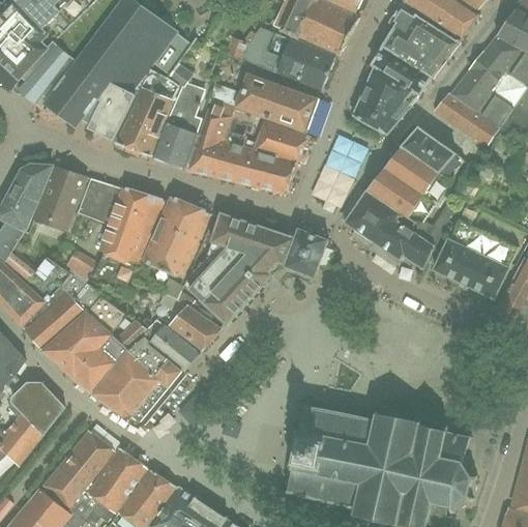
[(130,90),(152,61),(151,61),(174,30),(176,32),(177,30),(137,0),(5,0),(2,4),(0,2),(0,62),(1,61),(18,78),(20,77),(19,77),(20,76),(24,79),(17,88),(18,89),(24,81),(32,87),(38,92),(32,100),(33,101),(39,93),(45,97),(41,101),(76,127),(82,119),(88,123),(86,127),(112,140),(134,92),(130,90)]
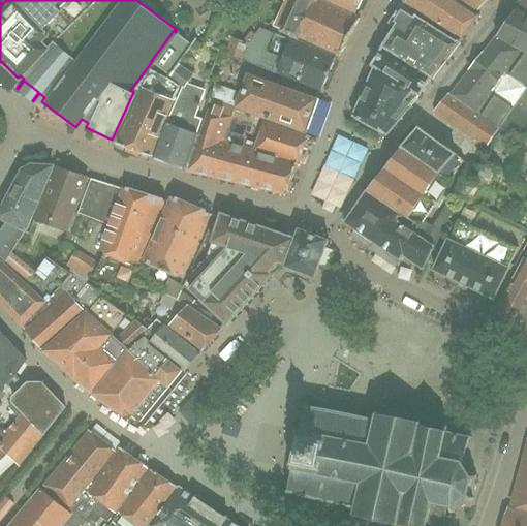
[(338,53),(357,16),(322,0),(291,0),(291,2),(287,0),(281,0),(271,23),(279,27),(278,29),(297,36),(298,34),(338,53)]
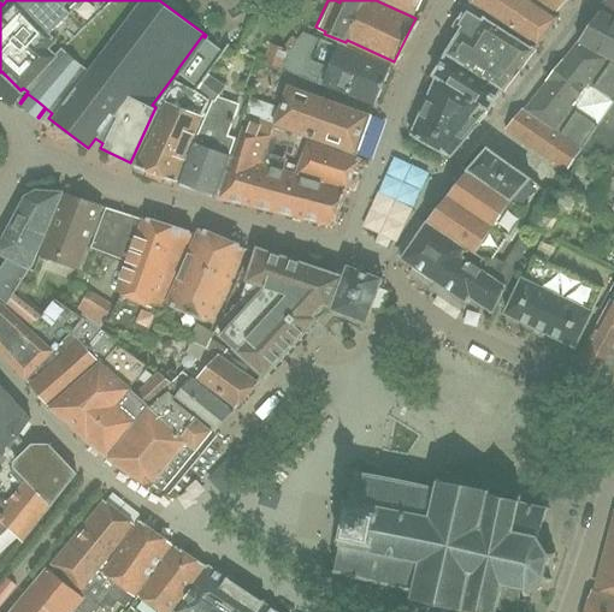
[(385,0),(412,12),(417,0),(385,0)]
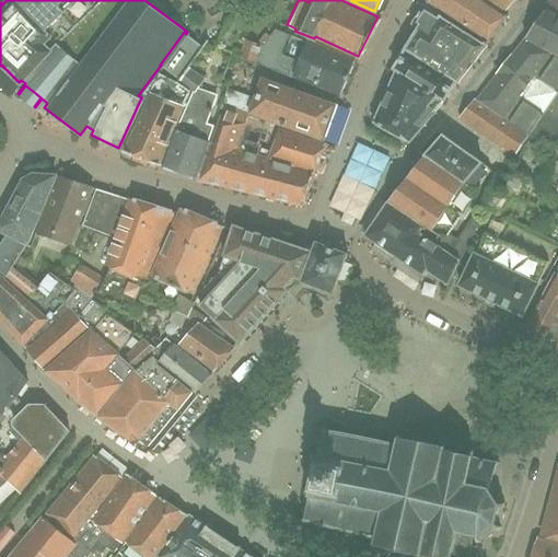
[(484,42),(498,24),(506,13),(486,0),(425,0),(425,1),(484,42)]
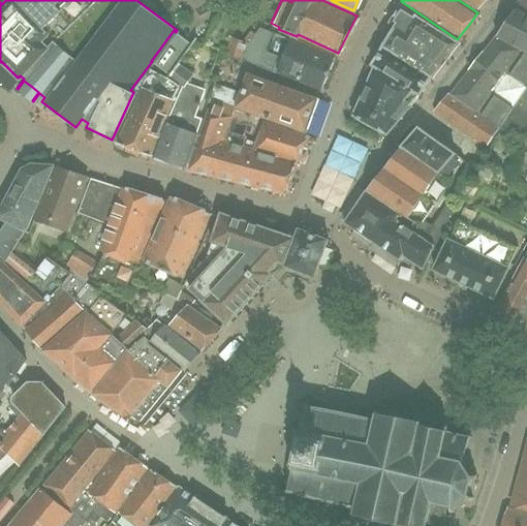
[(521,0),(517,3),(526,8),(526,0),(521,0)]
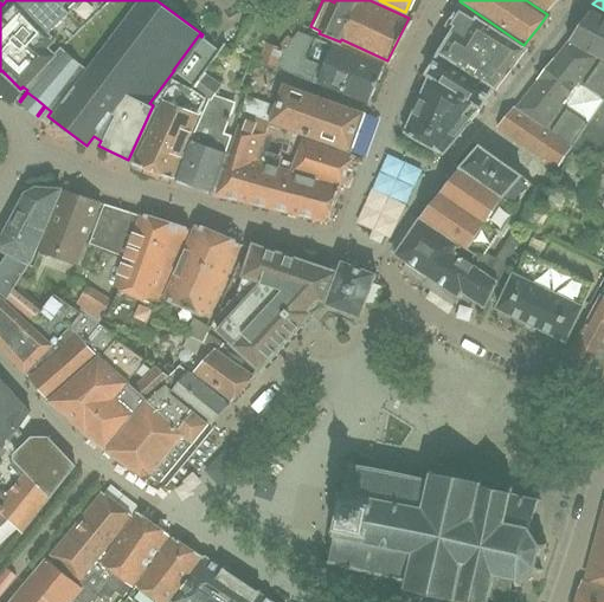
[(230,23),(233,10),(201,1),(198,14),(230,23)]
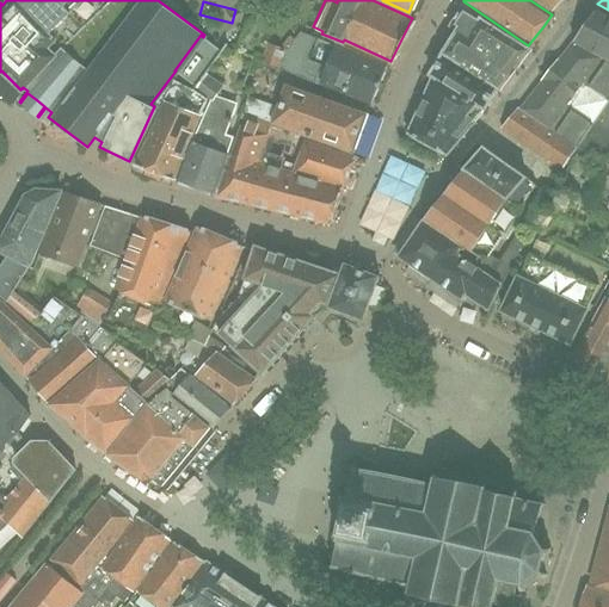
[(608,55),(608,10),(597,4),(596,2),(574,36),(608,55)]
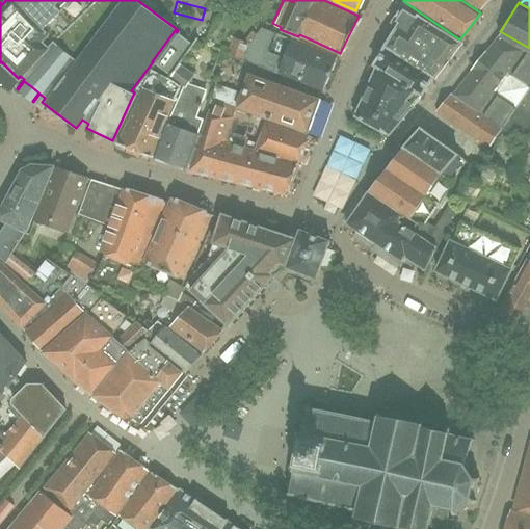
[(433,25),(430,23),(414,12),(400,4),(390,21),(396,25),(382,46),(398,55),(432,78),(458,42),(433,25)]
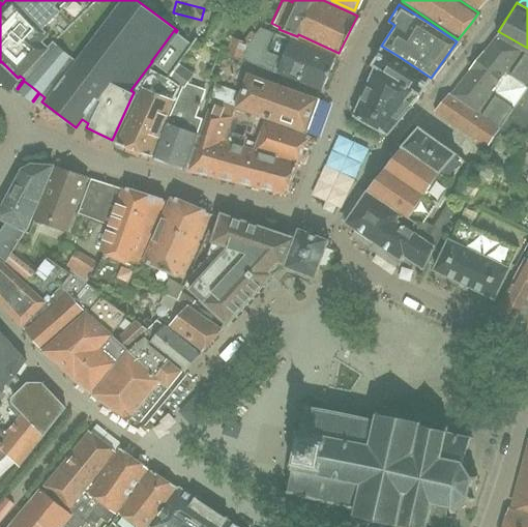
[(241,54),(262,61),(296,75),(296,77),(321,87),(334,55),(259,25),(246,40),(241,54)]
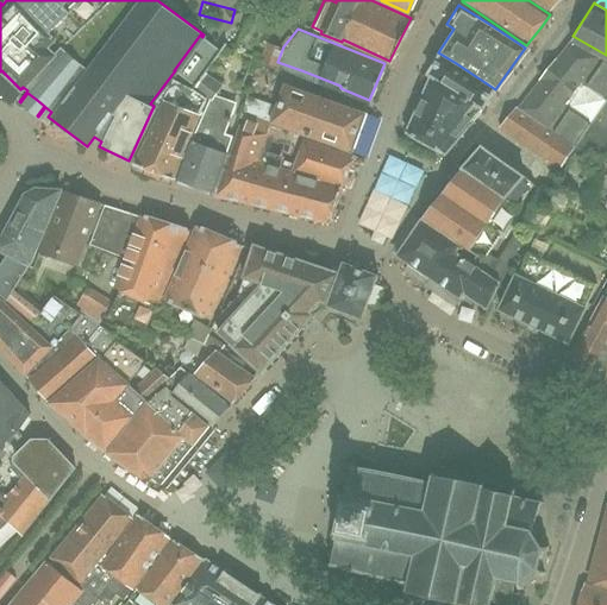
[(189,81),(216,46),(202,37),(200,35),(174,70),(175,70),(189,81)]
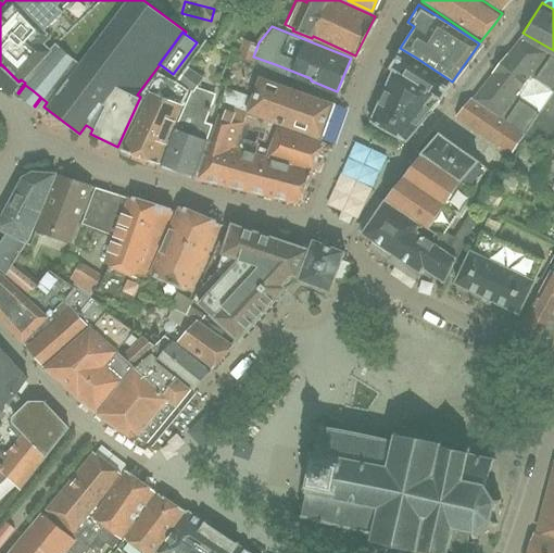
[(252,60),(253,57),(259,42),(242,36),(236,53),(252,60)]
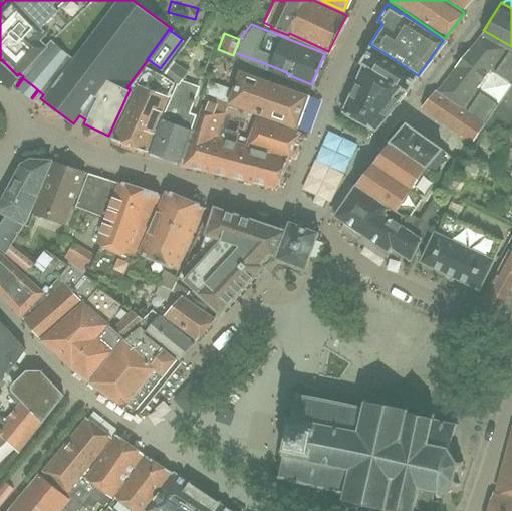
[(511,79),(511,50),(505,47),(480,34),(436,90),(435,90),(459,106),(483,123),(511,79)]
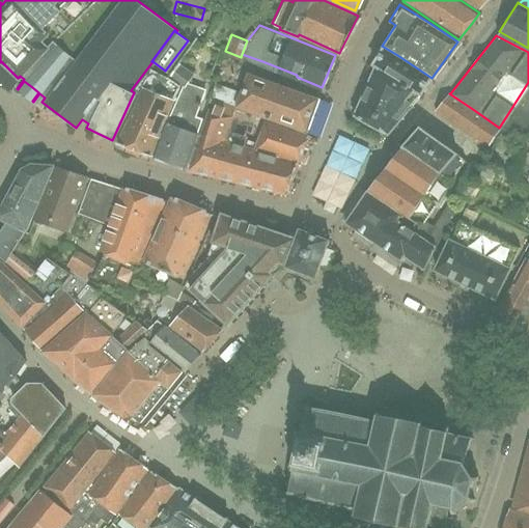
[(420,92),(429,79),(381,47),(372,63),(420,92)]
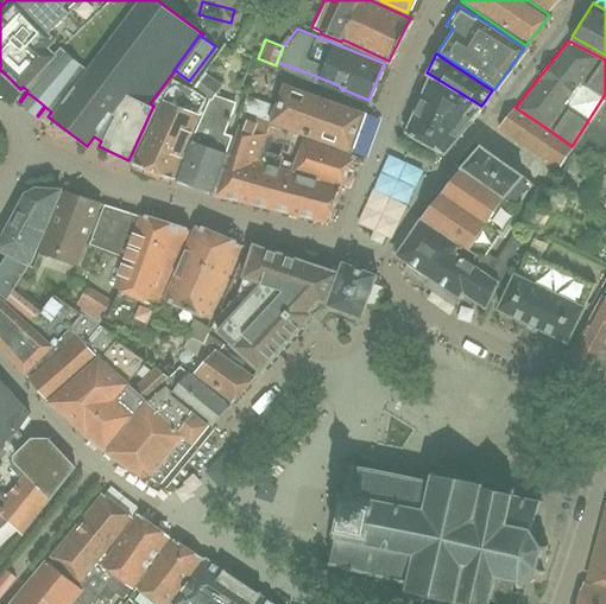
[(176,178),(212,190),(231,134),(223,132),(233,103),(212,95),(221,83),(204,71),(193,88),(207,99),(194,131),(193,131),(176,178)]
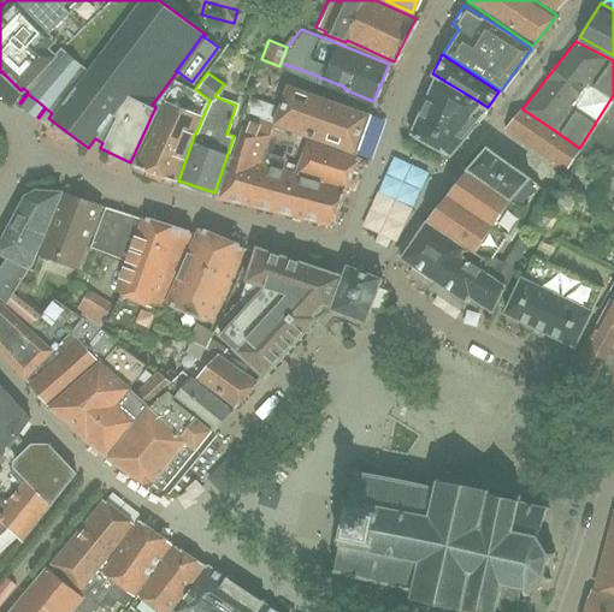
[(448,155),(485,108),(434,76),(409,132),(448,155)]
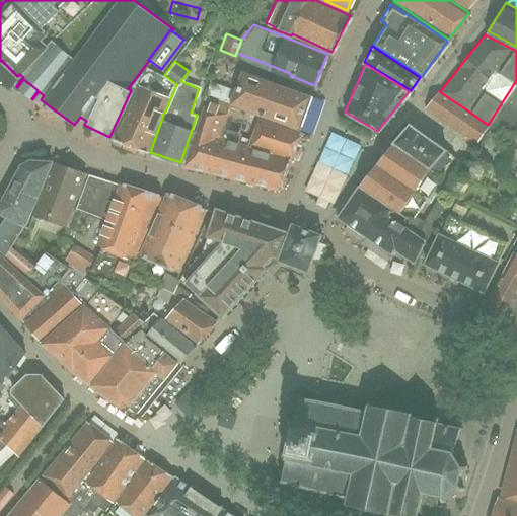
[(115,139),(146,151),(154,130),(171,86),(173,83),(145,68),(134,96),(115,139)]
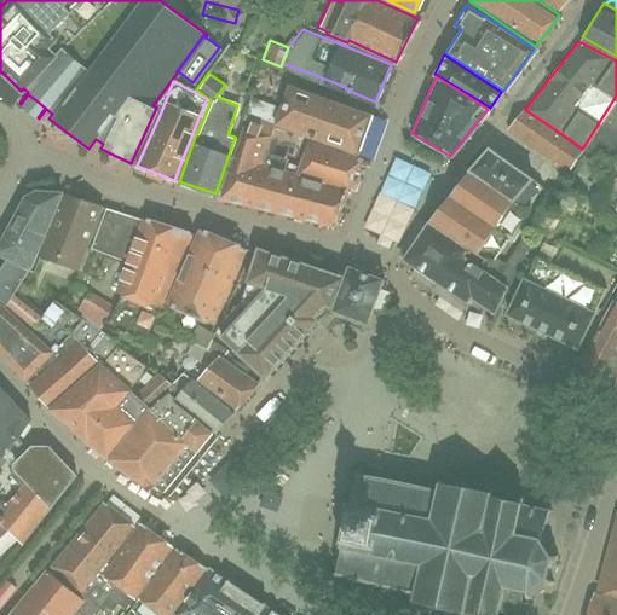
[(242,112),(246,114),(270,122),(272,123),(356,155),(357,154),(361,155),(367,139),(362,137),(364,129),(369,131),(373,120),(369,119),(370,114),(324,97),(323,99),(290,87),(284,104),(278,102),(277,105),(248,94),(242,112)]
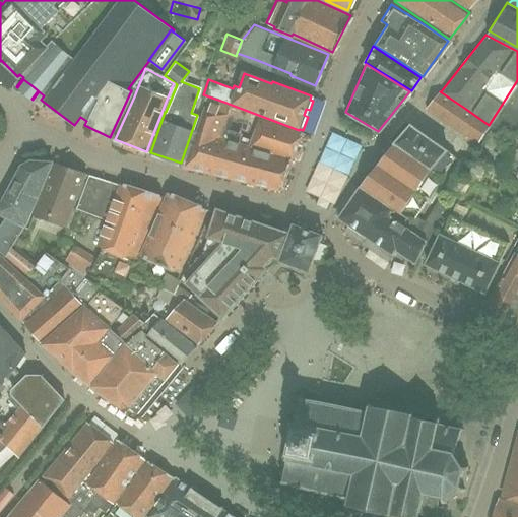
[(517,80),(489,125),(487,127),(517,134),(517,80)]
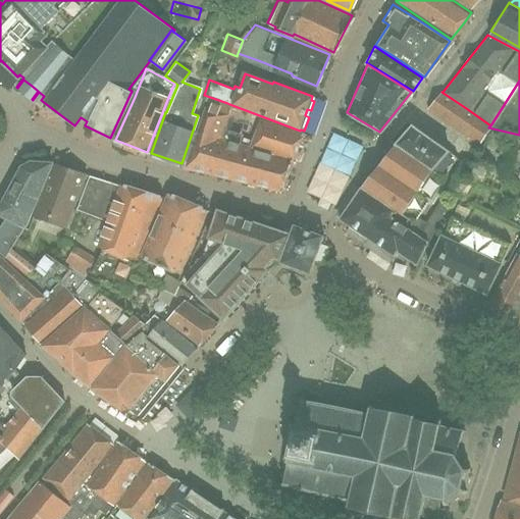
[(442,92),(443,92),(440,91),(425,108),(478,143),(488,127),(490,125),(466,108),(442,92)]
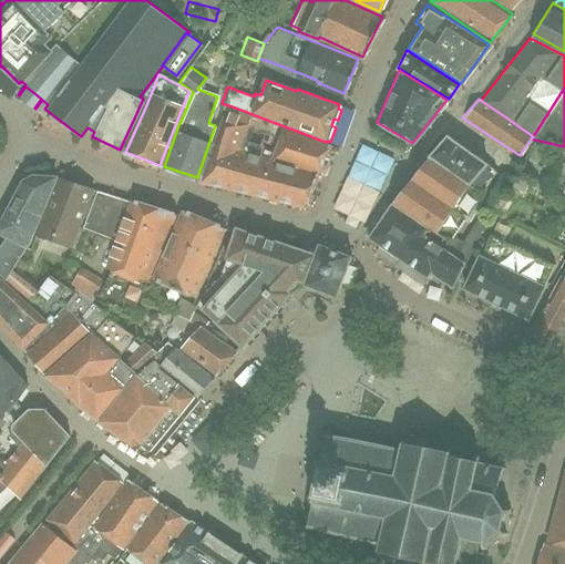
[(249,113),(247,112),(225,104),(223,110),(224,110),(202,178),(306,204),(316,172),(328,144),(281,127),(273,151),(264,149),(262,155),(238,149),(249,113)]
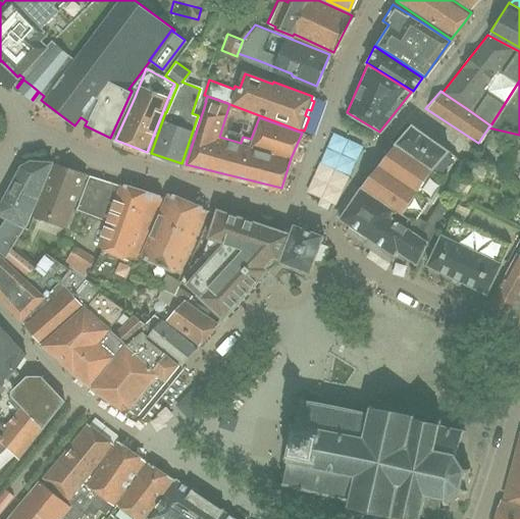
[(410,125),(395,144),(443,175),(455,156),(433,142),(410,125)]
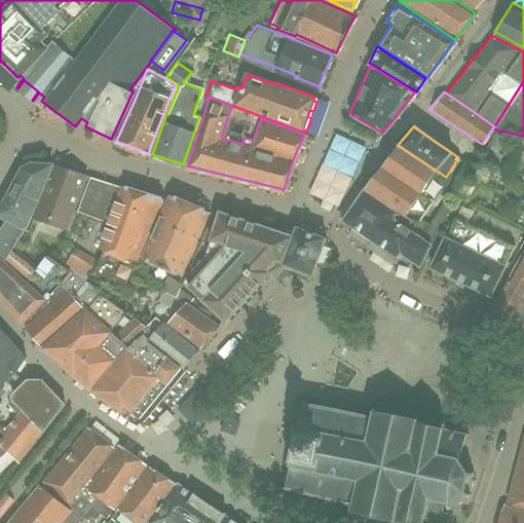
[(397,144),(384,160),(435,196),(447,178),(446,177),(398,145),(397,144)]
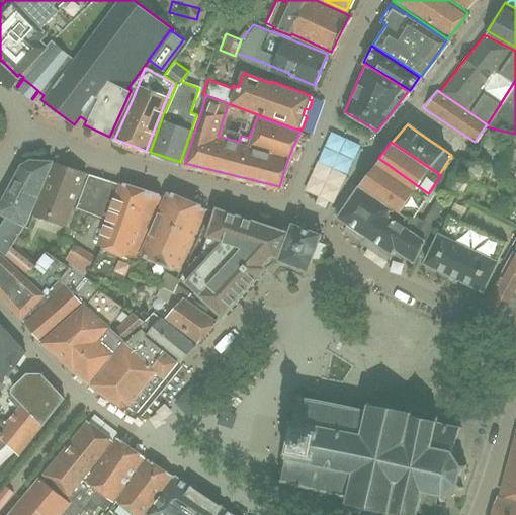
[(428,193),(378,158),(377,158),(366,172),(356,185),(390,208),(402,216),(410,221),(414,213),(428,193)]
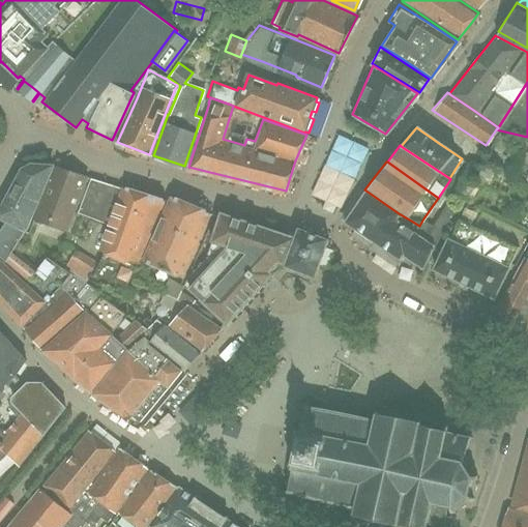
[(25,229),(51,166),(49,165),(29,164),(20,168),(0,205),(0,216),(4,218),(0,226),(0,256),(4,259),(7,255),(11,249),(25,229)]
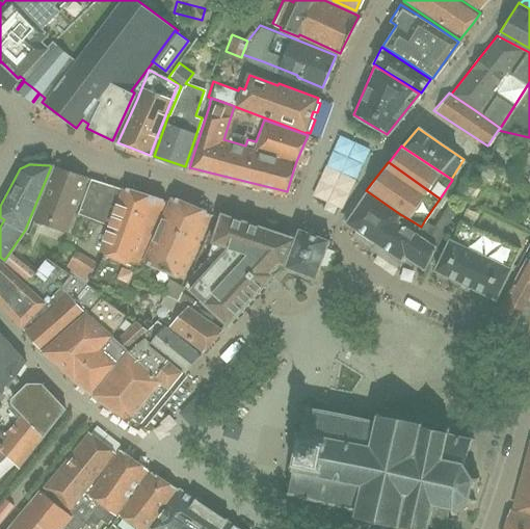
[(65,232),(85,177),(53,166),(33,219),(65,232)]
